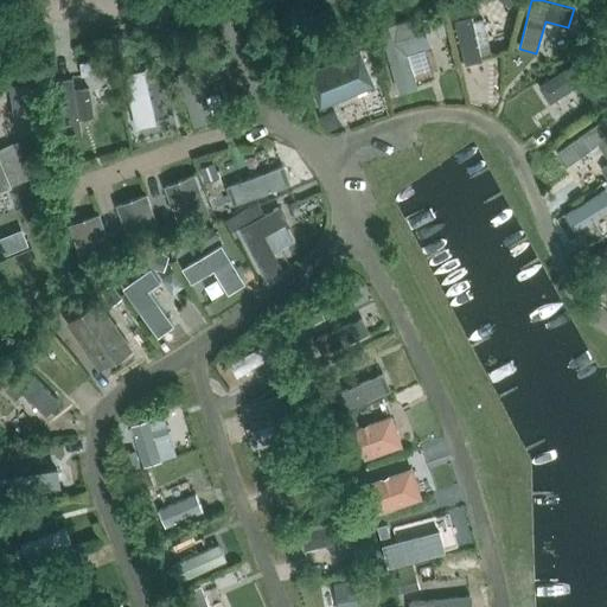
[(577,0),(576,7),(589,11),(592,0),(577,0)]
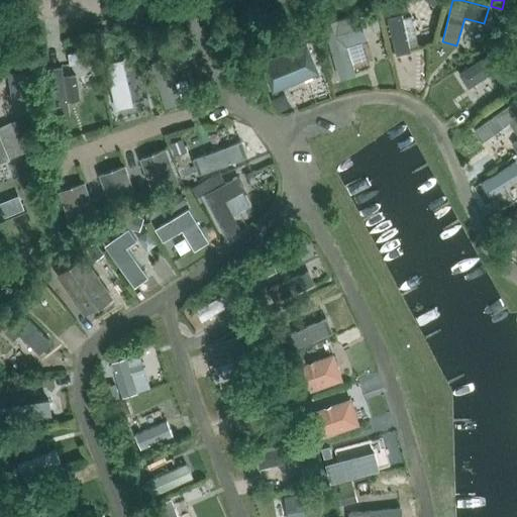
[(357,11),(322,21),(338,78),(354,73),(346,44),(367,38),(357,11)]
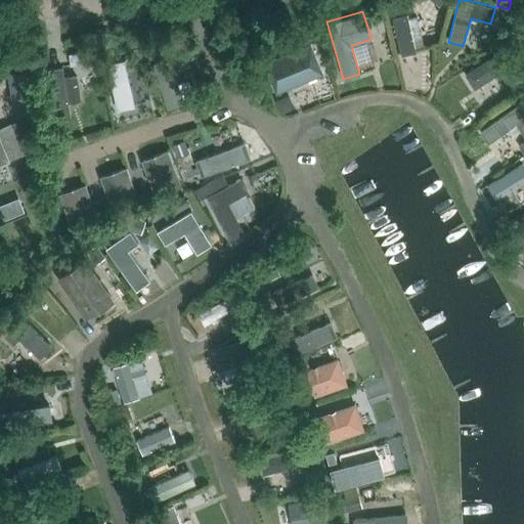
[(399,15),(405,53),(425,50),(419,12),(399,15)]
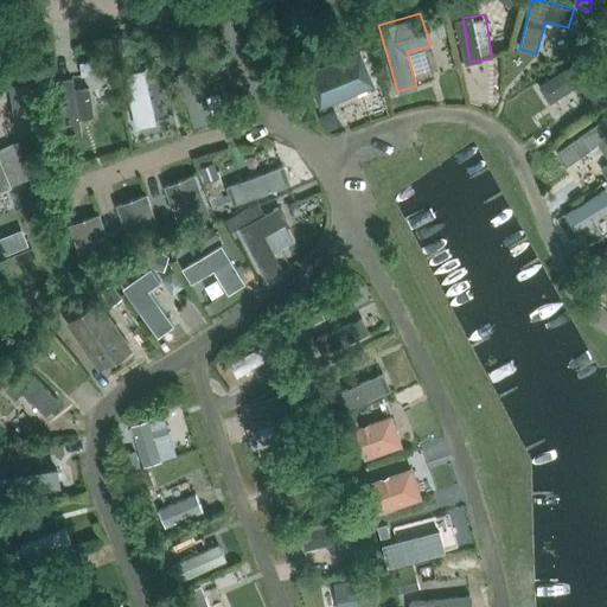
[(319,108),(375,85),(360,50),(305,72),(319,108)]
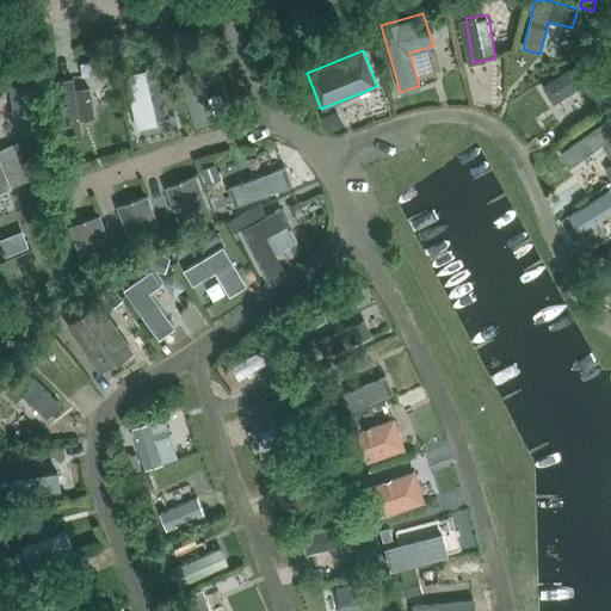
[(144,60),(147,71),(166,67),(164,55),(144,60)]
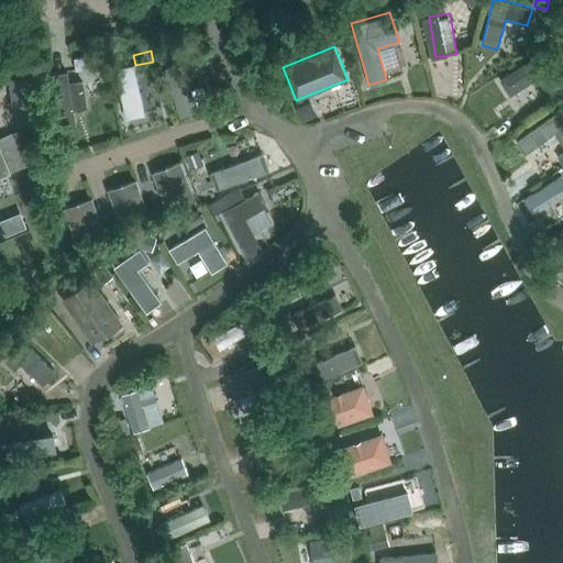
[(200,51),(183,58),(186,68),(205,61),(200,51)]
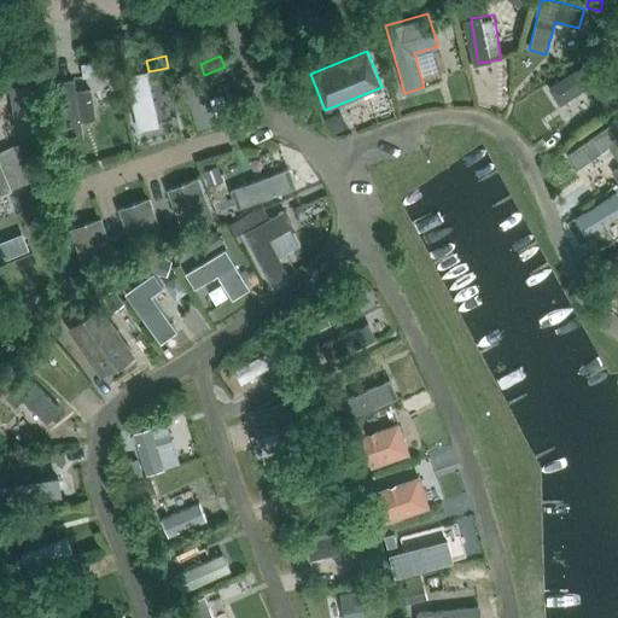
[(595,95),(613,83),(594,57),(548,88),(560,105),(589,87),(595,95)]
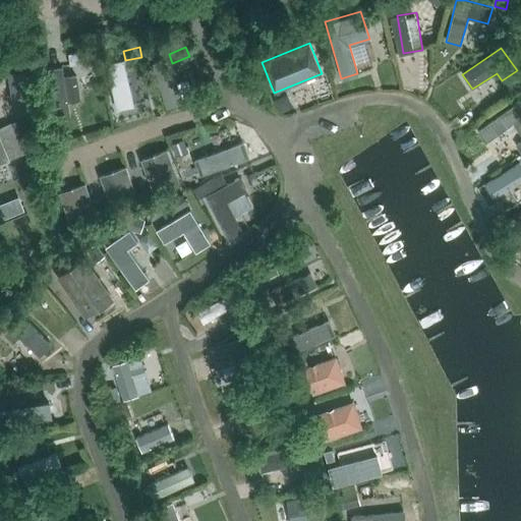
[(69,54),(70,66),(92,64),(90,52),(69,54)]
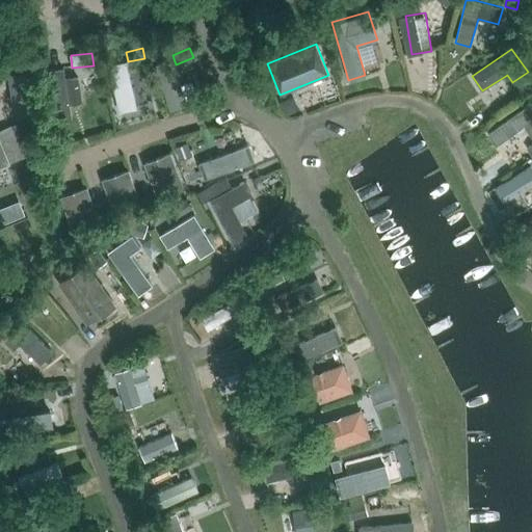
[(130,61),(113,67),(126,112),(143,107),(130,61)]
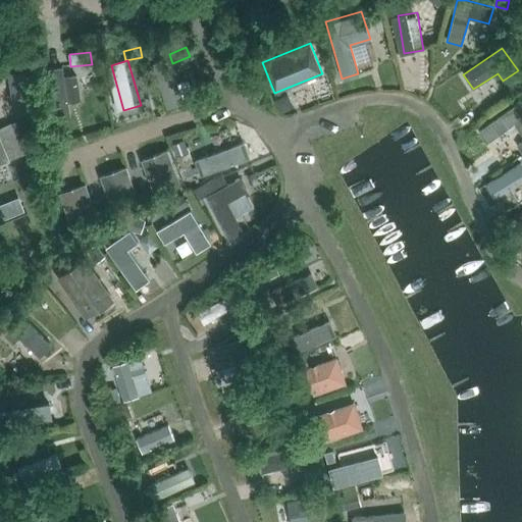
[(64,76),(63,67),(55,66),(47,69),(54,120),(62,120),(70,117),(68,102),(74,102),(81,100),(76,75),(69,74),(64,76)]
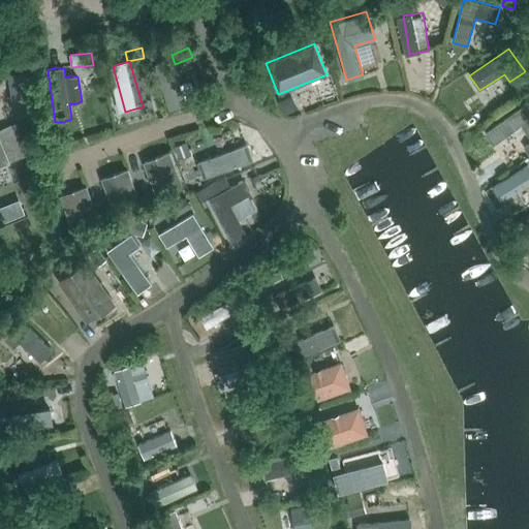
[(528,87),(522,76),(510,84),(519,96),(528,89),(528,87)]
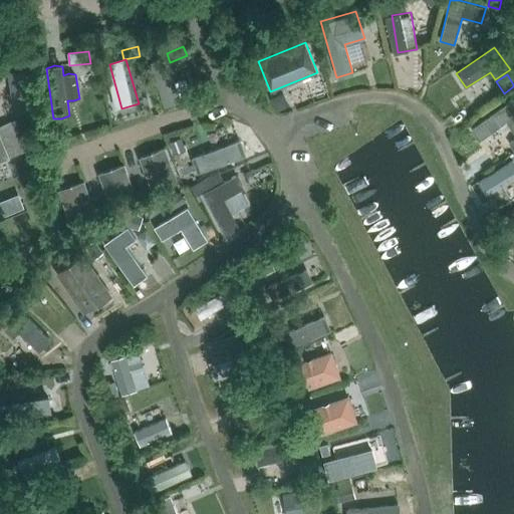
[(11,94),(12,105),(34,102),(32,91),(11,94)]
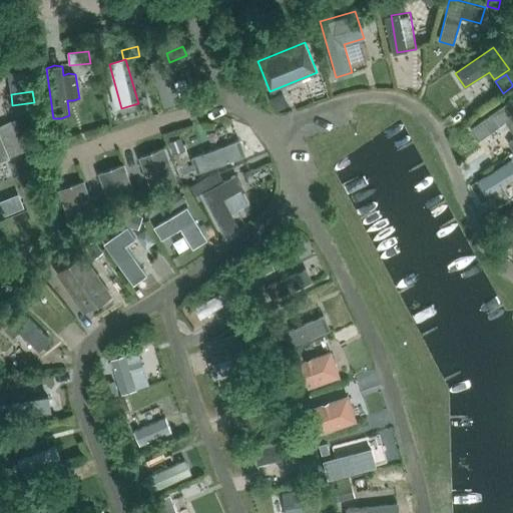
[(512,105),(509,100),(470,129),(478,141),(505,121),(512,132),(512,105)]
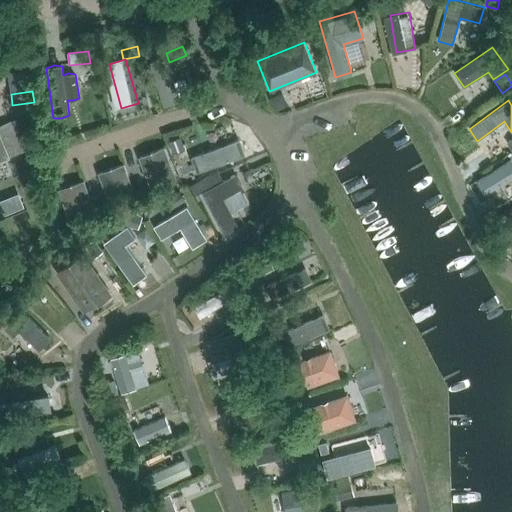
[(0,159),(27,149),(16,119),(0,125),(0,159)]
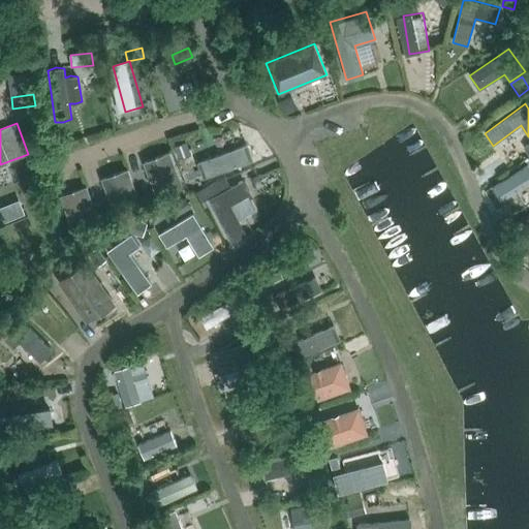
[(186,142),(173,146),(178,158),(190,154),(186,142)]
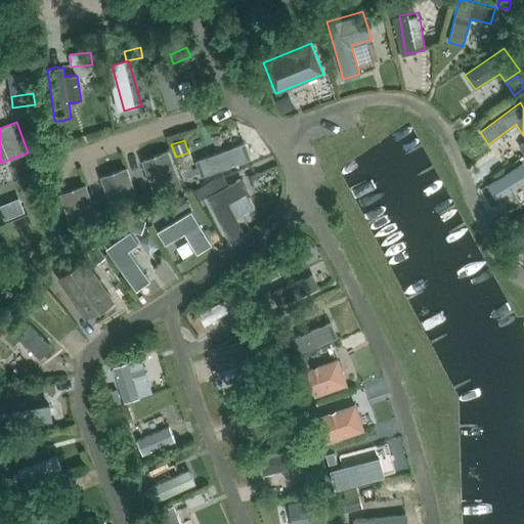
[(204,174),(255,158),(250,142),(199,159),(204,174)]
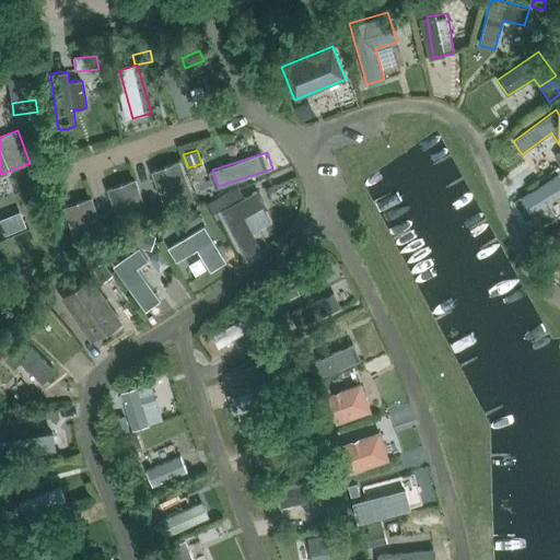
[(165,206),(194,195),(179,160),(151,172),(165,206)]
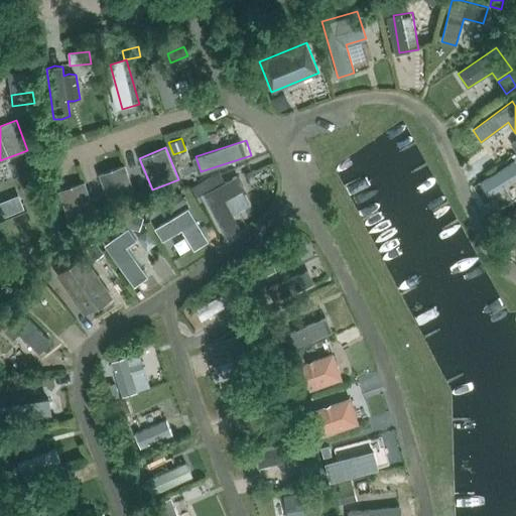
[(110,206),(136,197),(125,164),(99,173),(110,206)]
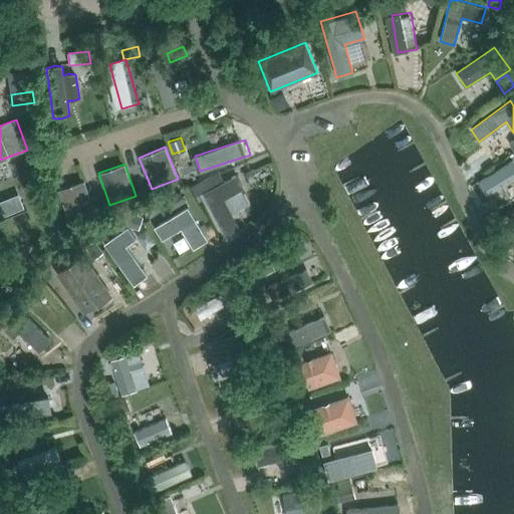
[(219,172),(191,187),(196,196),(202,193),(223,182),(224,181),(219,172)]
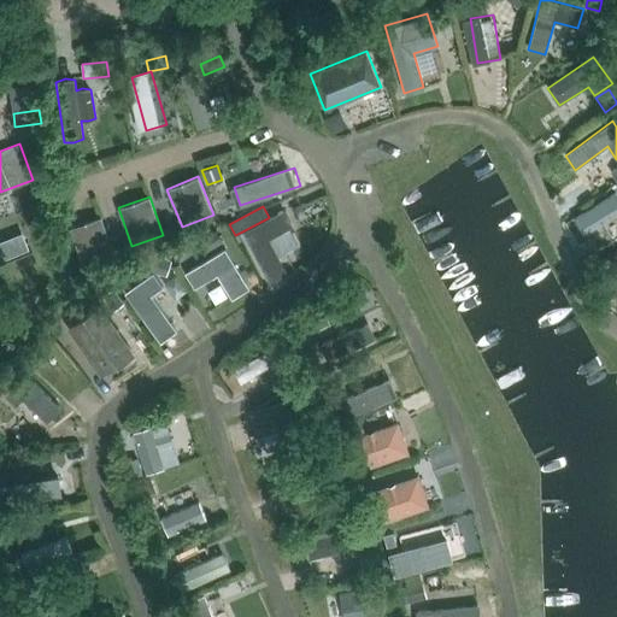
[(269,238),(293,225),(285,209),(269,217),(268,218),(242,231),(270,282),(287,272),(269,238)]
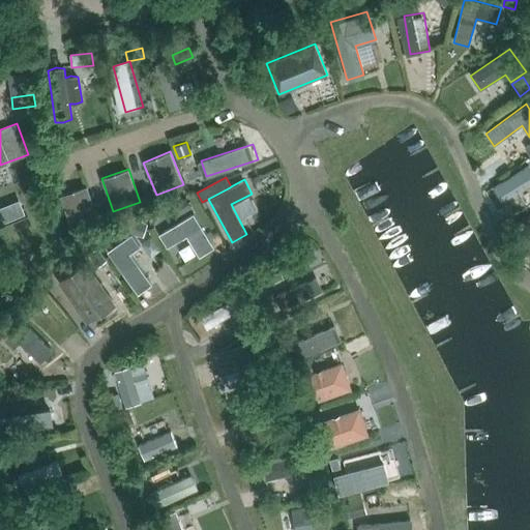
[(71,229),(98,219),(87,185),(60,195),(71,229)]
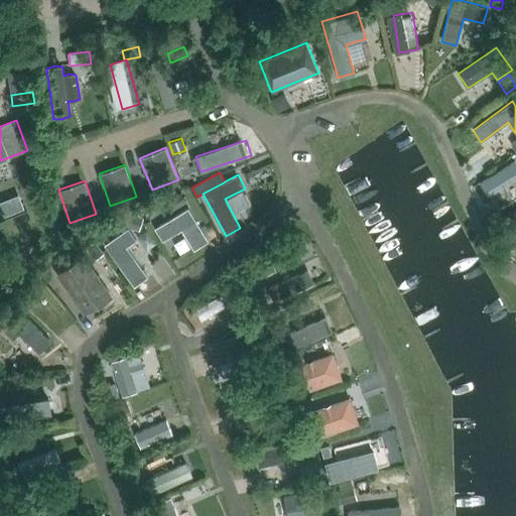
[(180,192),(165,202),(172,211),(186,202),(180,192)]
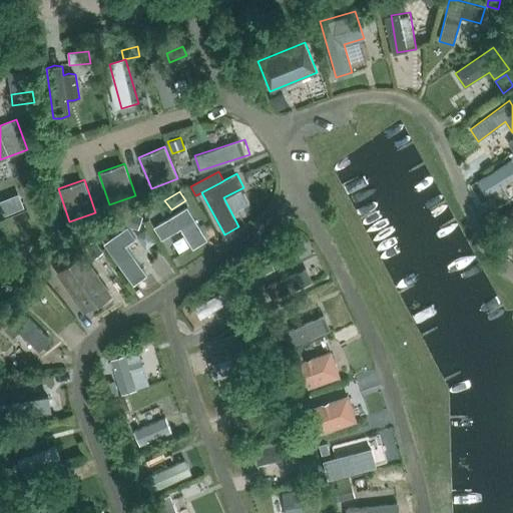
[(0,199),(0,215),(23,206),(18,193),(0,199)]
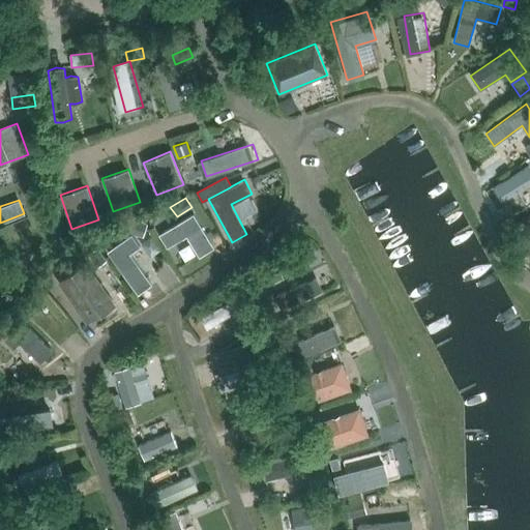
[(199,257),(214,247),(194,213),(159,234),(167,248),(186,236),(199,257)]
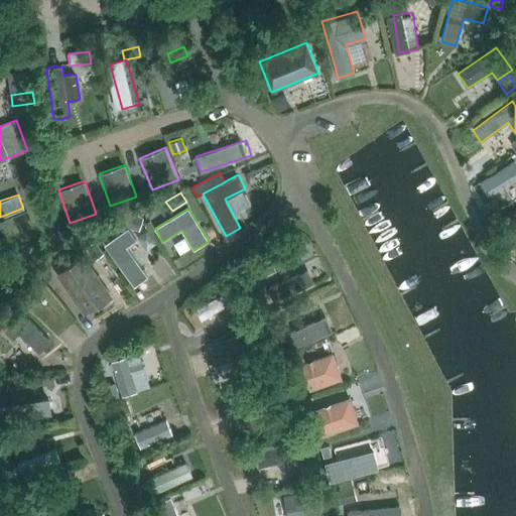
[(127,213),(122,226),(139,231),(143,218),(127,213)]
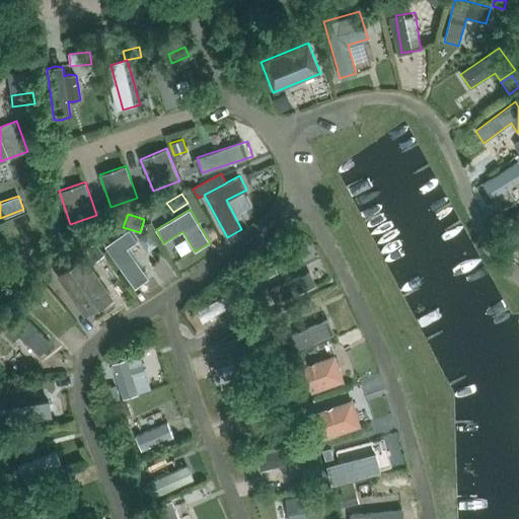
[(137,241),(129,229),(128,229),(104,246),(135,289),(149,279),(128,248),(137,241)]
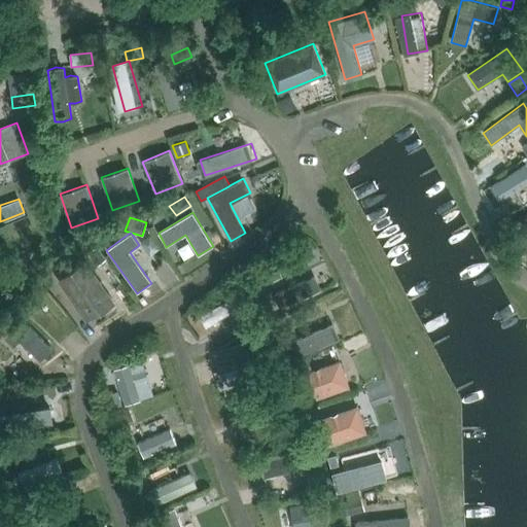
[(97,265),(106,258),(93,238),(82,245),(97,265)]
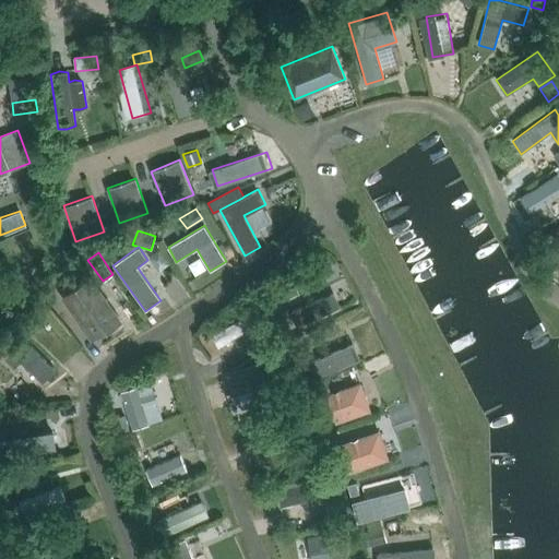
[(107,333),(123,322),(92,275),(61,297),(91,341),(105,331),(107,333)]
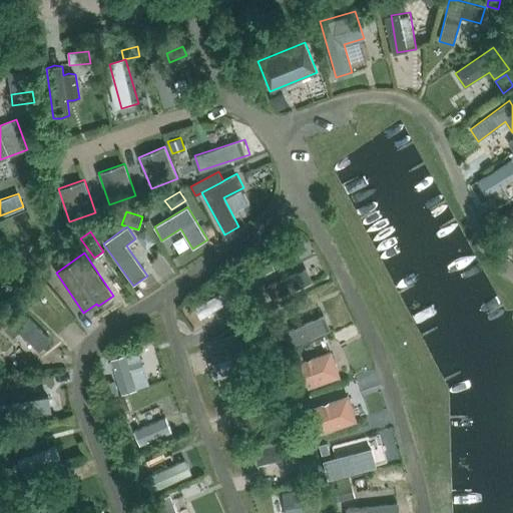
[(276,295),(313,283),(306,261),(269,273),(276,295)]
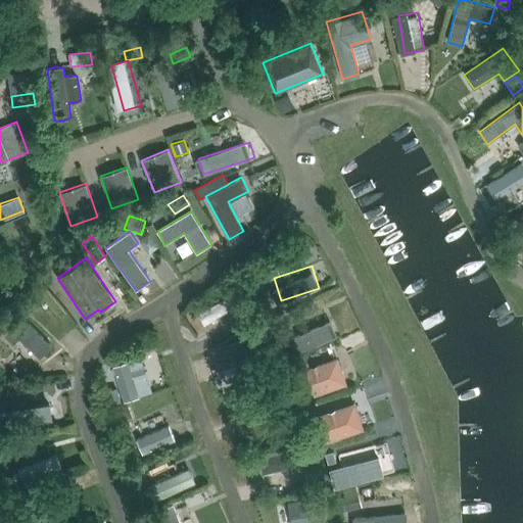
[(266,270),(256,274),(259,283),(270,279),(266,270)]
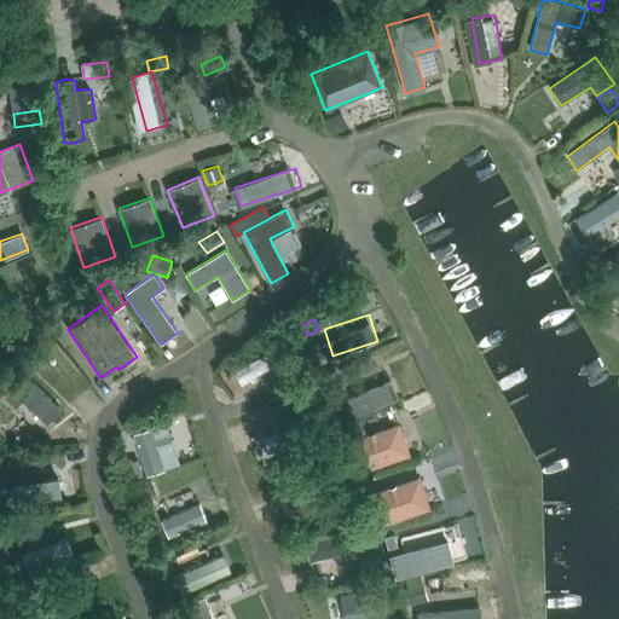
[(237,366),(246,382),(277,365),(268,348),(237,366)]
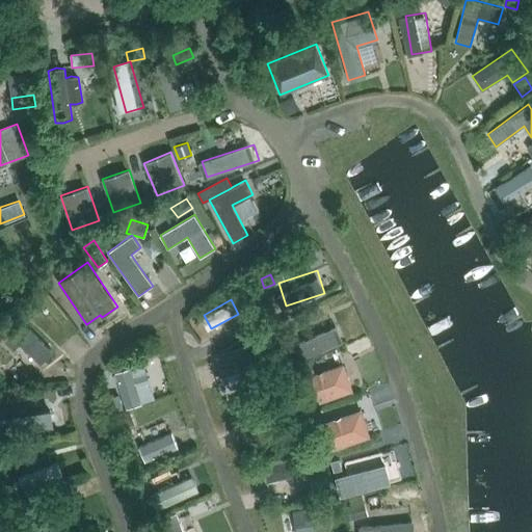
[(291,318),(276,323),(282,338),(297,333),(291,318)]
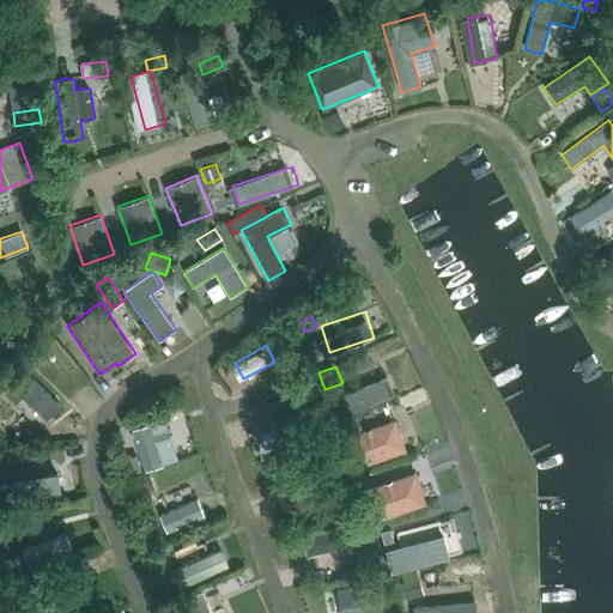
[(38,369),(8,387),(35,428),(64,408),(38,369)]
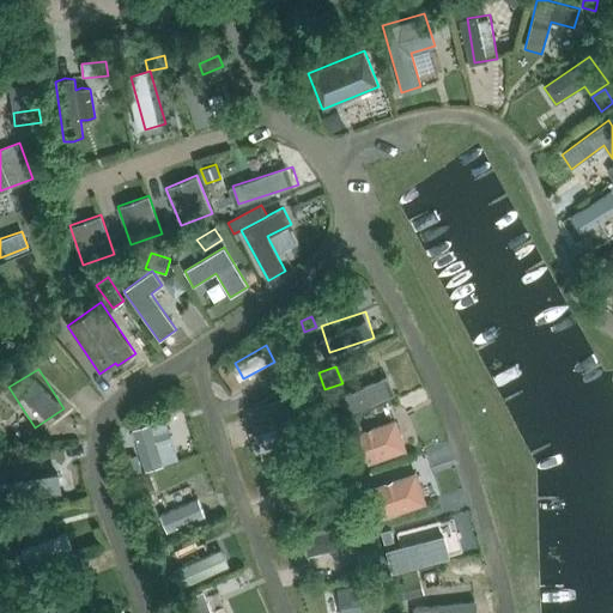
[(291,370),(284,374),(289,382),(296,377),(291,370)]
